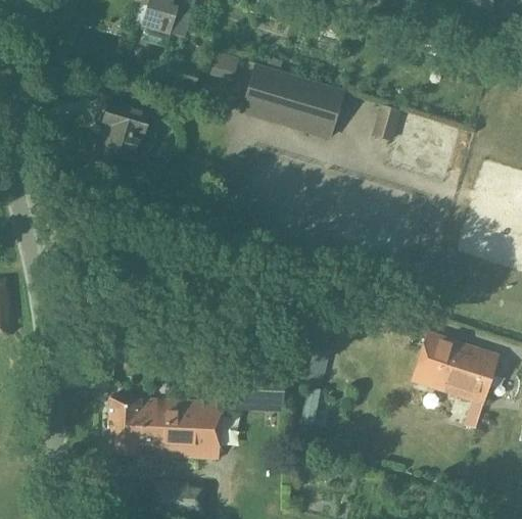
[(186,35),(192,11),(172,5),(173,0),(134,0),(134,2),(148,6),(143,25),(170,32),(171,30),(186,35)]
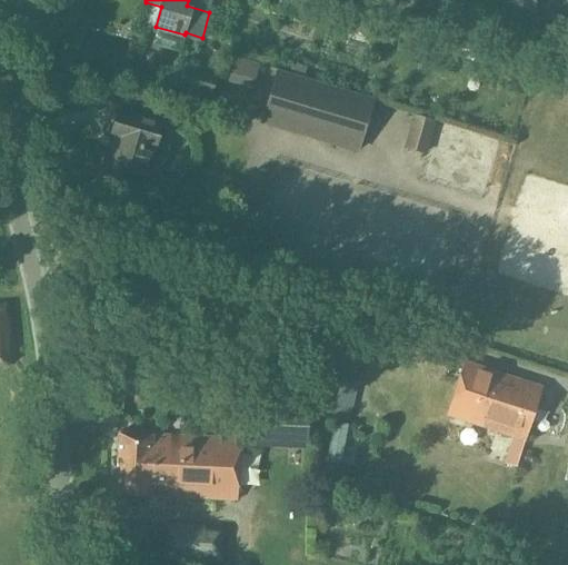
[(325,7),(322,19),(337,21),(339,9),(325,7)]
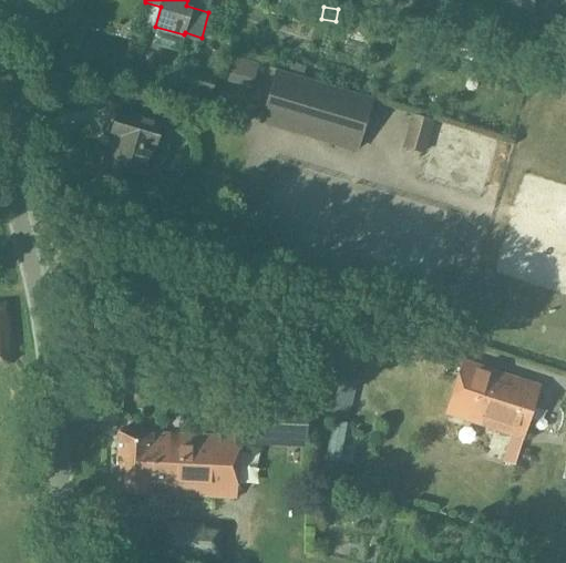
[(343,9),(340,23),(372,32),(377,17),(343,9)]
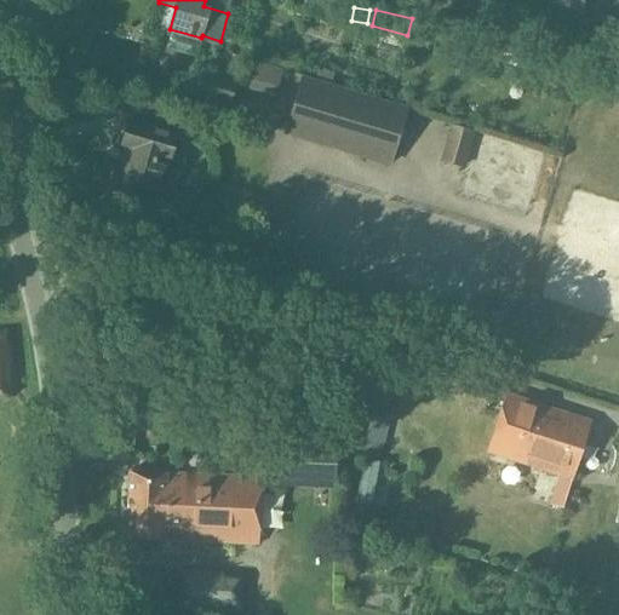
[(202,67),(194,97),(230,107),(239,76),(202,67)]
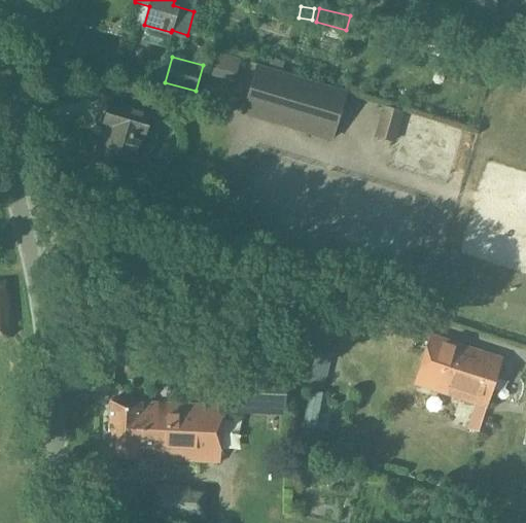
[(256,62),(242,112),(334,139),(348,89),(256,62)]
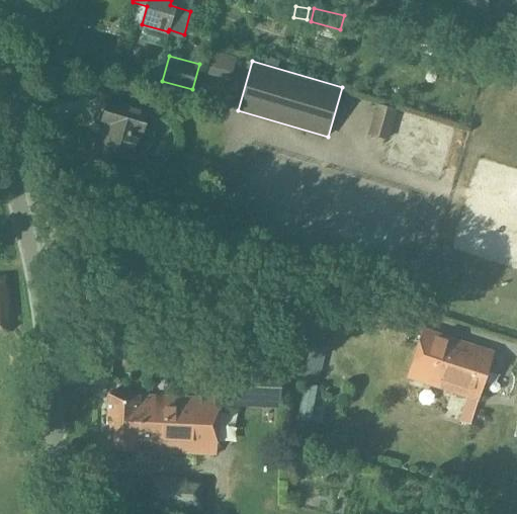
[(135,160),(148,111),(110,101),(103,126),(107,127),(100,151),(135,160)]
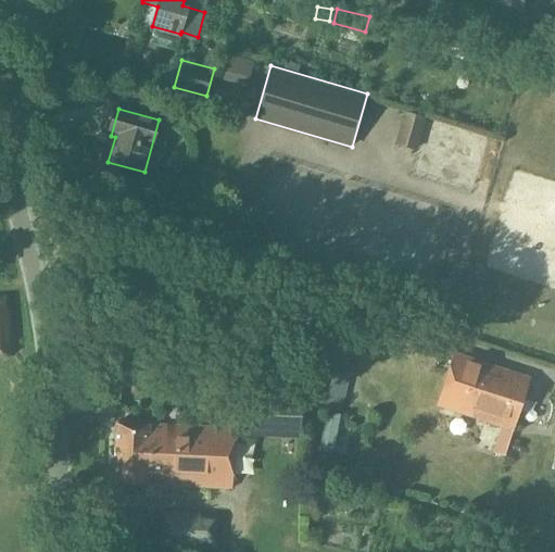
[(428,116),(410,111),(400,142),(418,148),(428,116)]
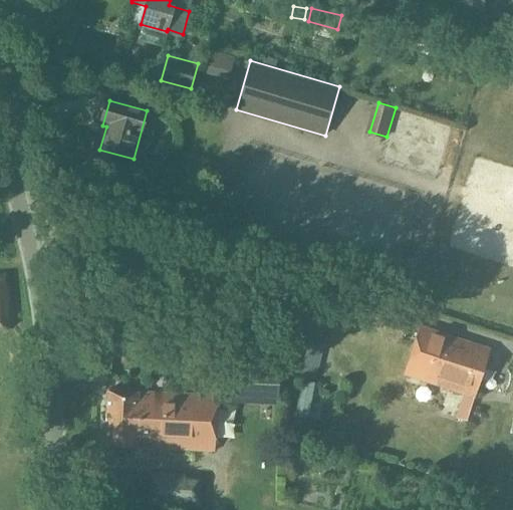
[(413,348),(483,372),(491,348),(421,324),(413,348)]
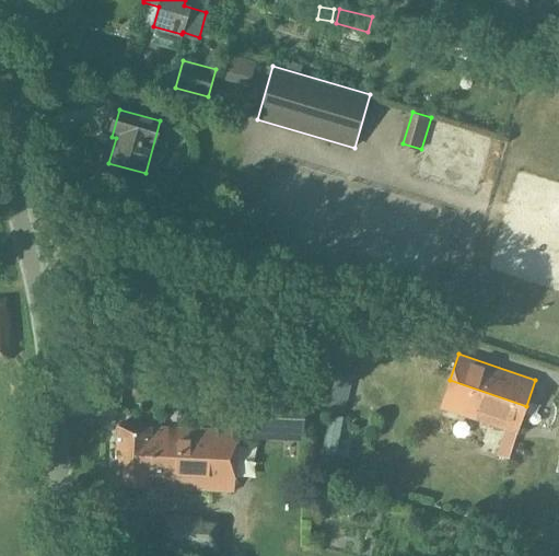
[(330,403),(357,408),(362,380),(337,374),(330,403)]
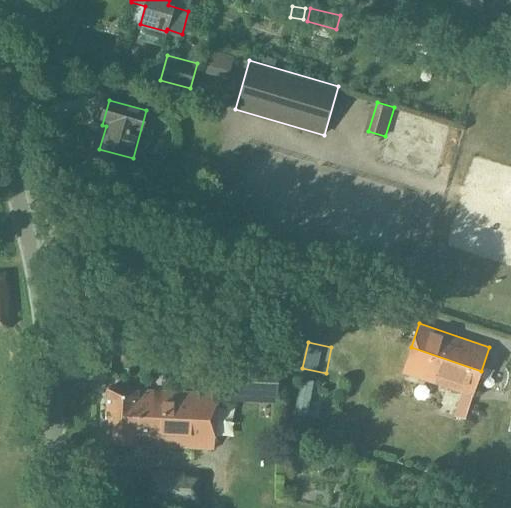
[(481,371),(411,347),(404,372),(472,394),(481,371)]
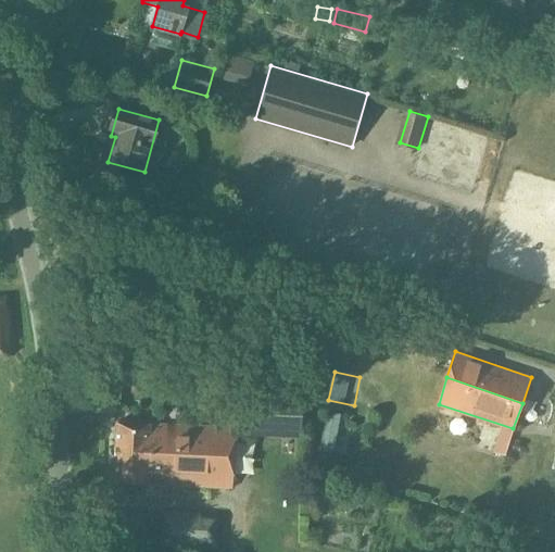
[(228,379),(202,378),(201,402),(227,404),(228,379)]
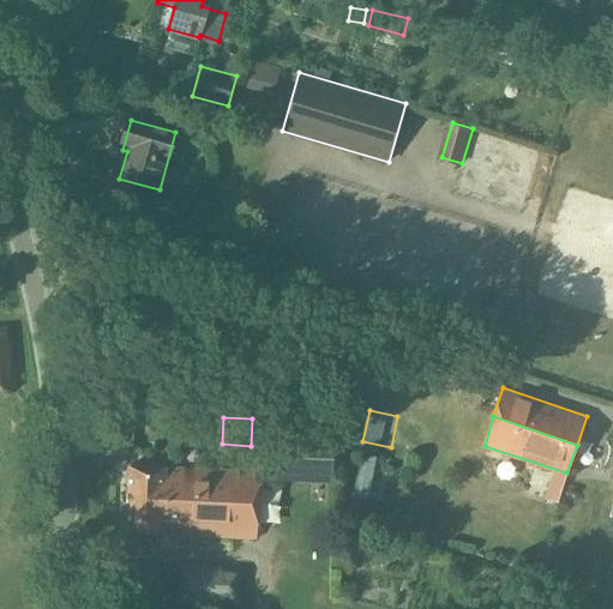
[(329,474),(328,447),(269,450),(270,476),(329,474)]
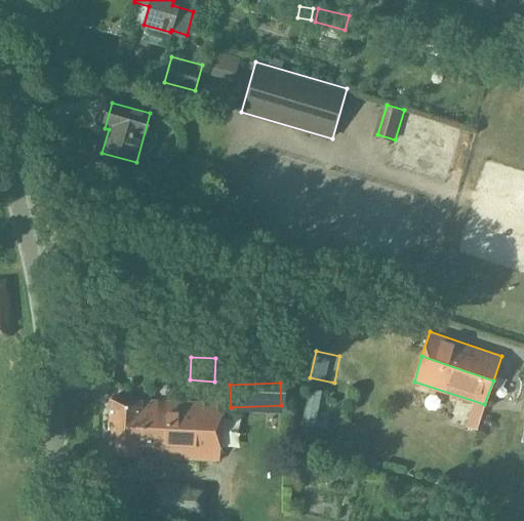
[(309,389),(304,419),(316,422),(321,391),(309,389)]
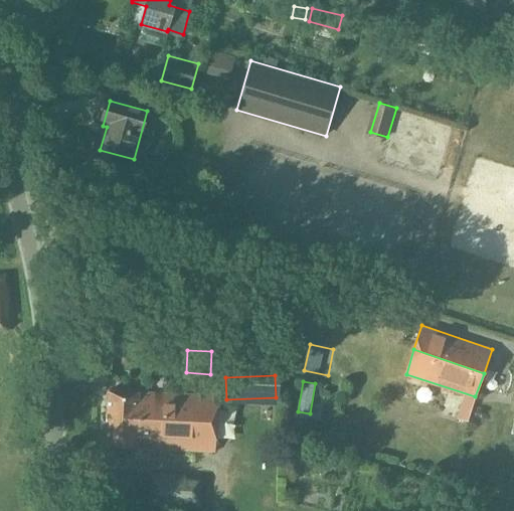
[(425,382),(413,391),(421,403),(434,394),(425,382)]
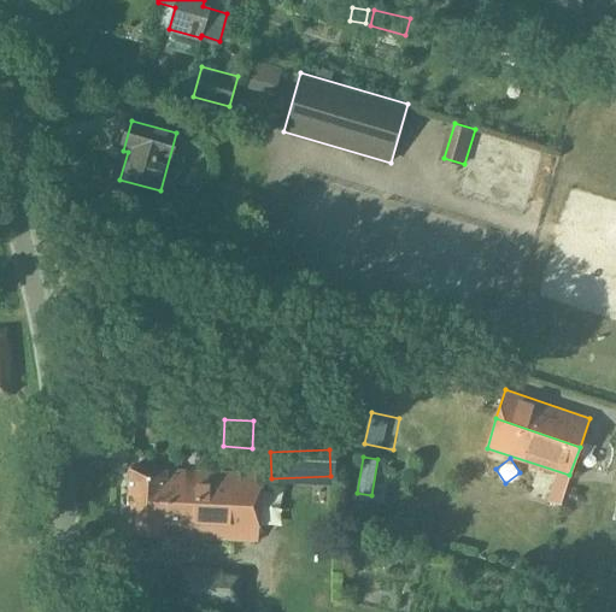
[(129,468),(128,500),(259,506),(260,474),(129,468)]
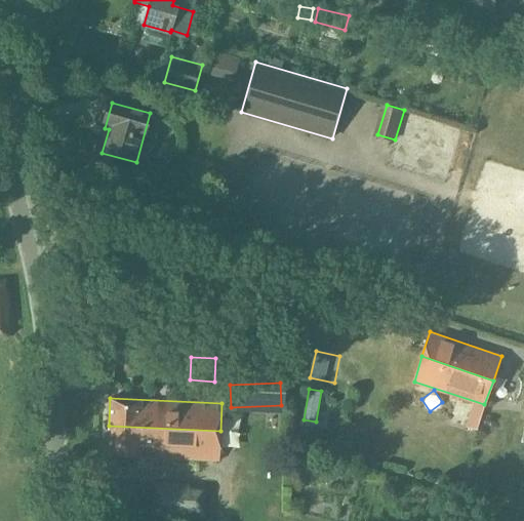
[(476,428),(479,415),(468,412),(465,424),(476,428)]
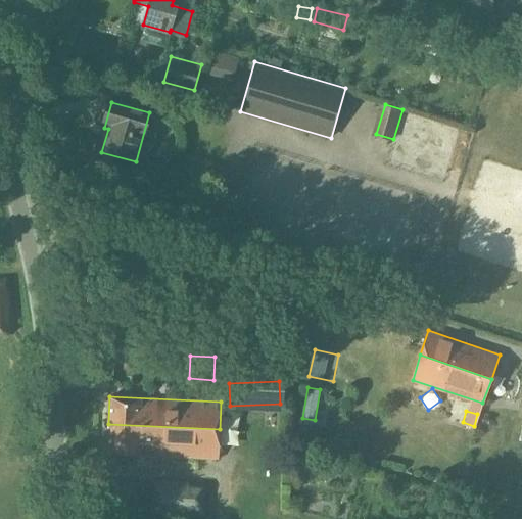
[(220,429),(108,424),(107,453),(139,454),(154,455),(154,454),(219,457),(220,429)]
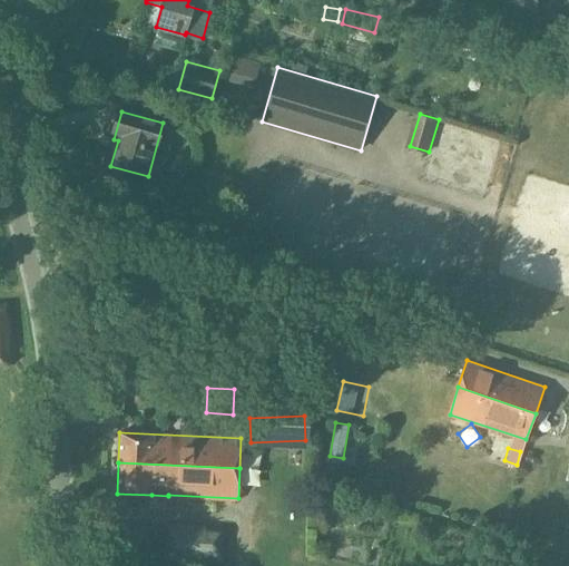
[(385,478),(371,475),(369,488),(382,491),(385,478)]
